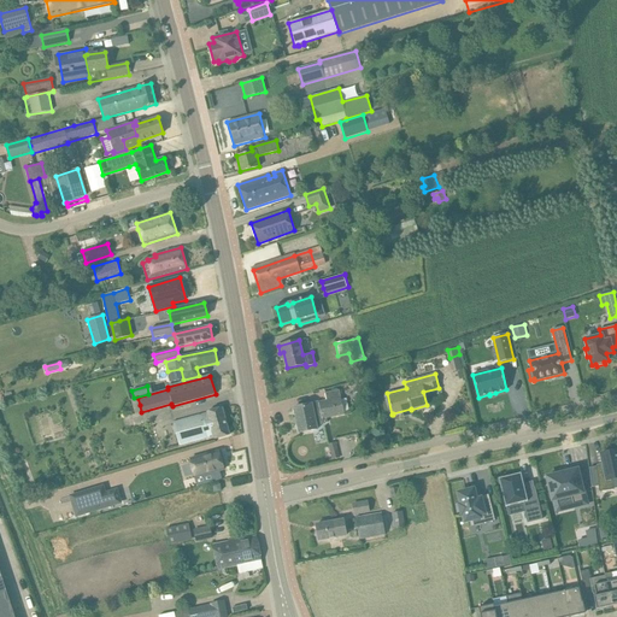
[(327,400),(316,403),(322,424),(328,422),(327,418),(345,413),(339,389),(325,393),(327,400)]
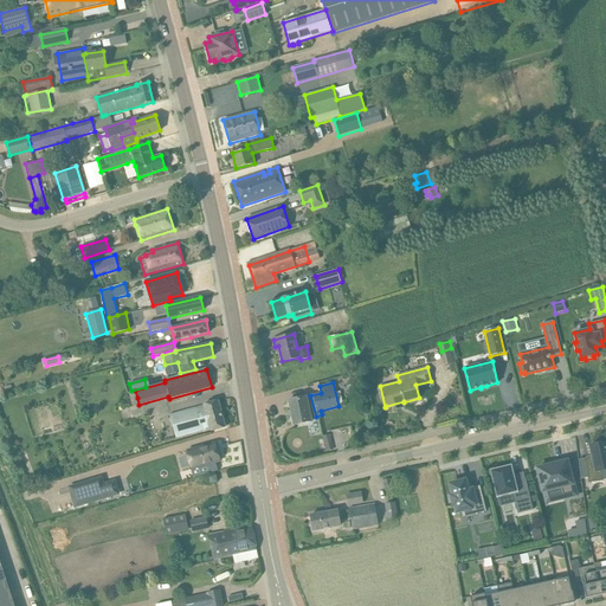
[(311,417),(316,417),(310,395),(300,398),(289,400),(294,425),(311,421),(311,417)]
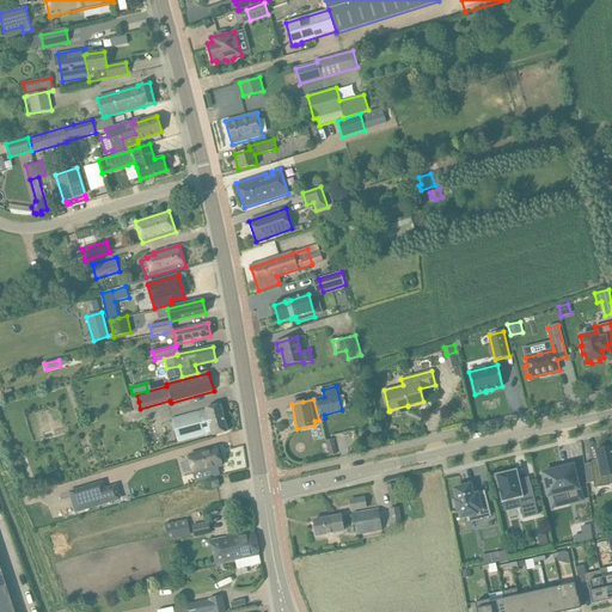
[(227,432),(220,405),(206,409),(207,410),(172,420),(178,440),(178,442),(207,434),(207,432),(213,430),(214,435),(227,432)]
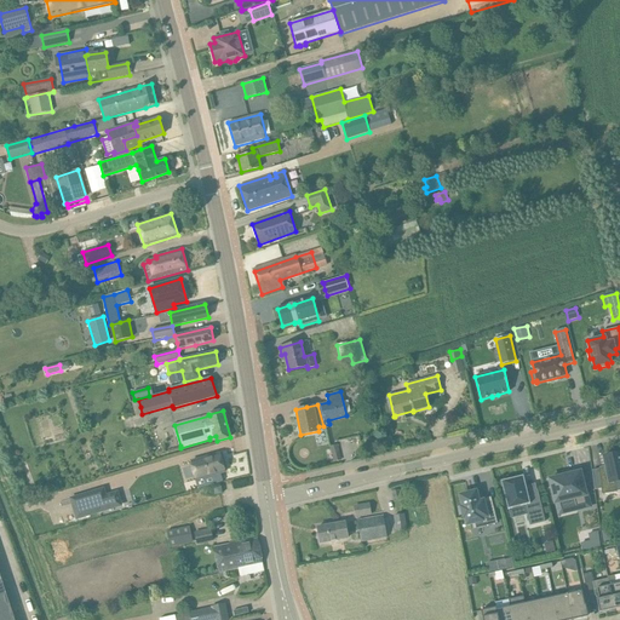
[(342,459),(338,445),(331,447),(334,461),(342,459)]
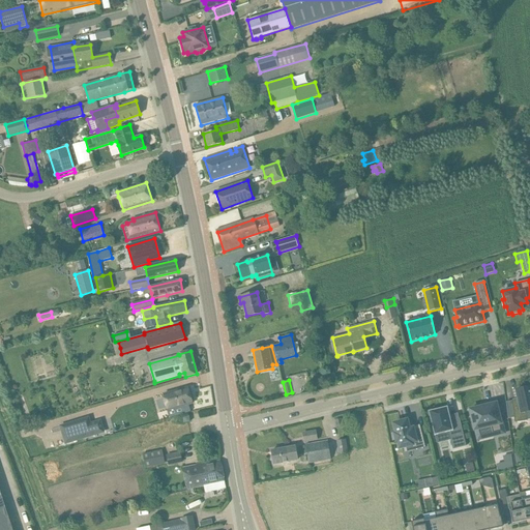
[(518,400),(506,402),(508,418),(513,418),(514,422),(527,420),(526,412),(529,410),(529,386),(516,390),(518,400)]
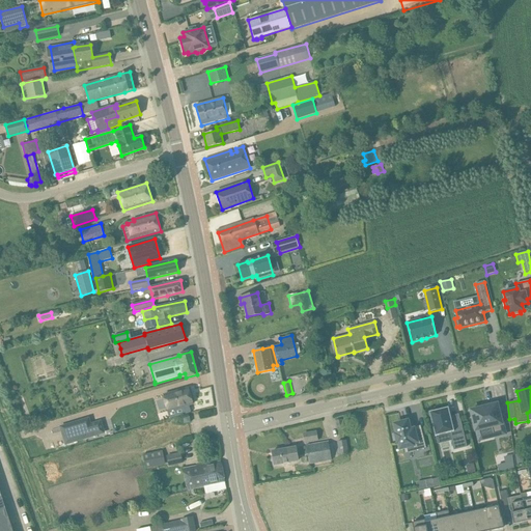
[(163,395),(168,411),(193,404),(188,388),(163,395)]
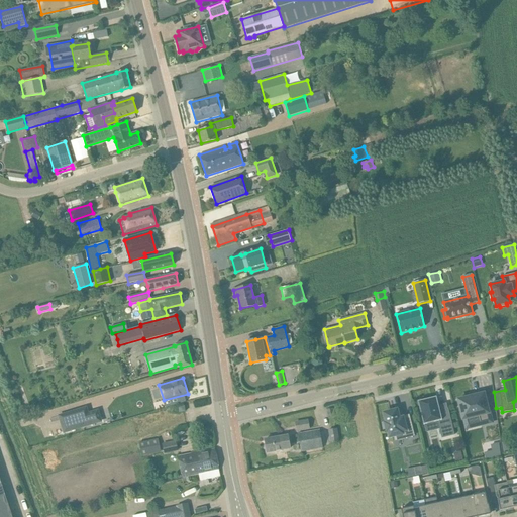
[(476,396),(458,400),(463,419),(479,415),(479,418),(481,425),(492,422),(491,419),(490,412),(489,412),(488,409),(487,405),(489,404),(486,391),(475,393),(476,396)]
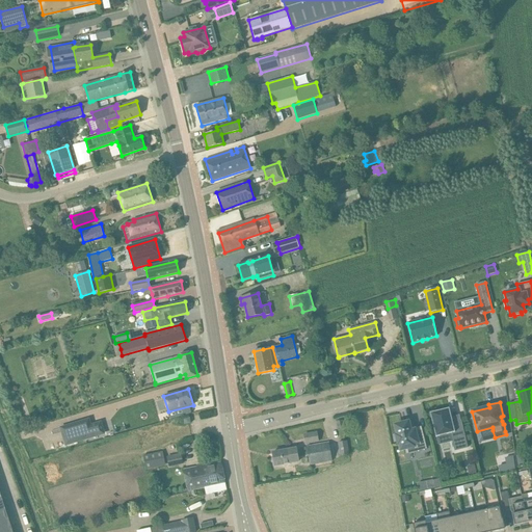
[(452,422),(449,408),(430,413),(435,437),(450,433),(454,451),(468,448),(461,420),(452,422)]
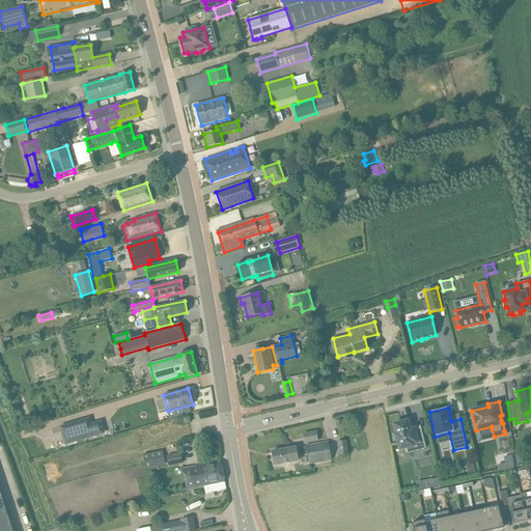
[(101,422),(90,424),(88,419),(61,427),(65,444),(104,432),(101,422)]
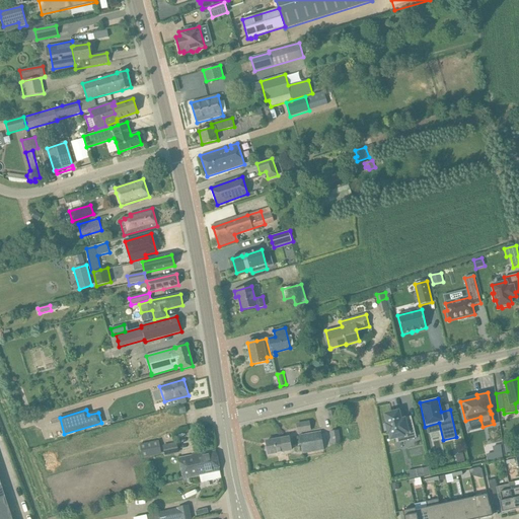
[(337,418),(335,410),(327,411),(330,420),(337,418)]
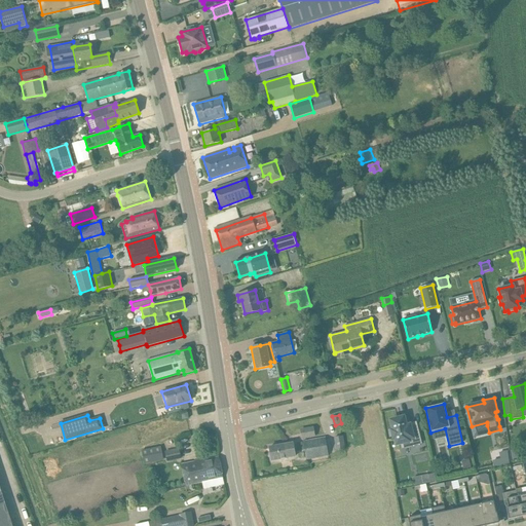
[(393,439),(396,439),(397,445),(401,444),(402,448),(421,444),(417,427),(411,429),(410,425),(406,426),(404,417),(390,420),(393,430),(392,431),(393,439)]
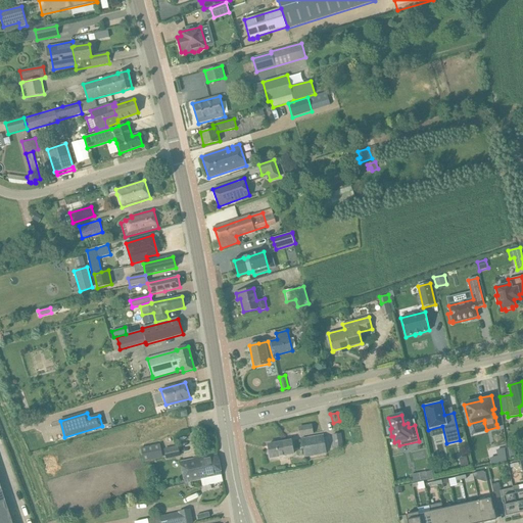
[(313,433),(312,425),(299,427),(300,436),(313,433)]
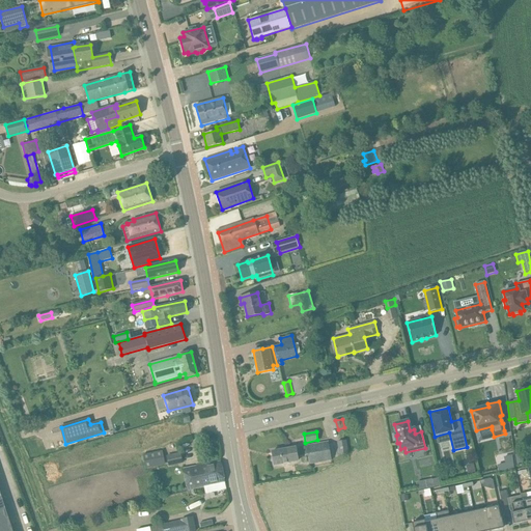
[(348,453),(346,440),(337,442),(339,455),(348,453)]
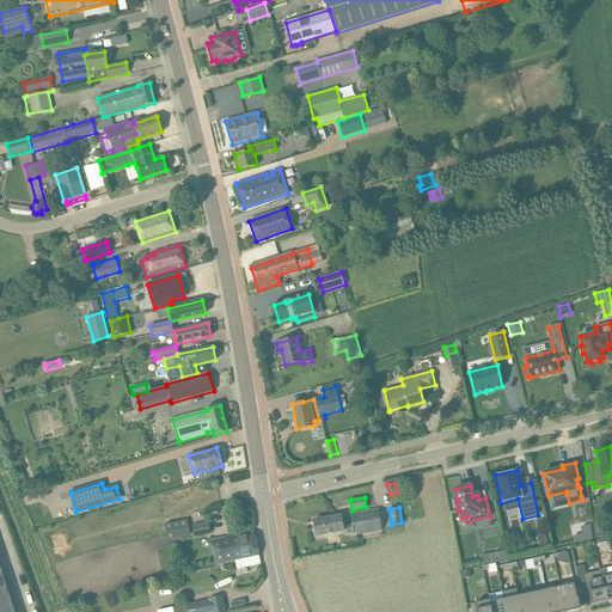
[(383,531),(378,509),(353,514),(356,536),(383,531)]
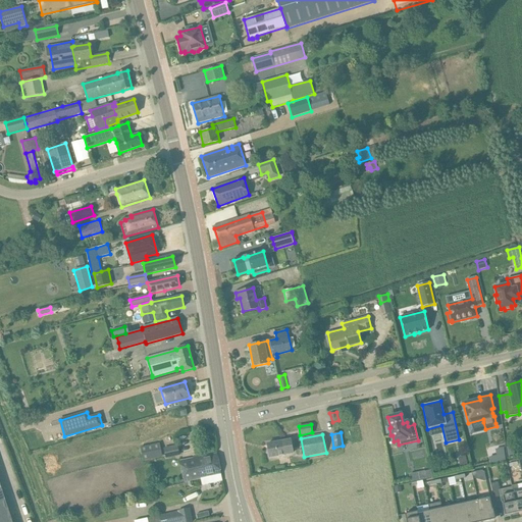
[(293,453),(291,439),(267,445),(269,457),(293,453)]
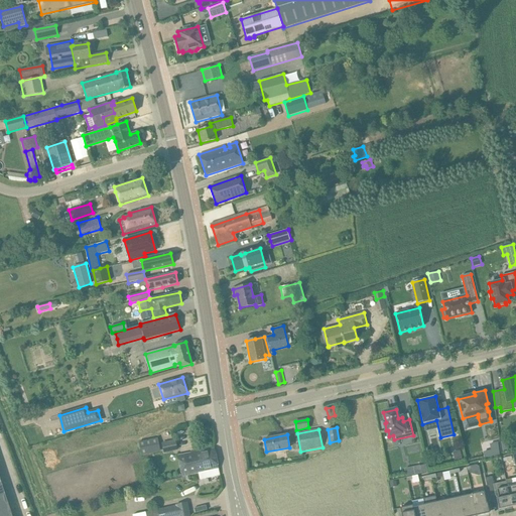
[(140,448),(159,445),(157,438),(139,442),(140,448)]
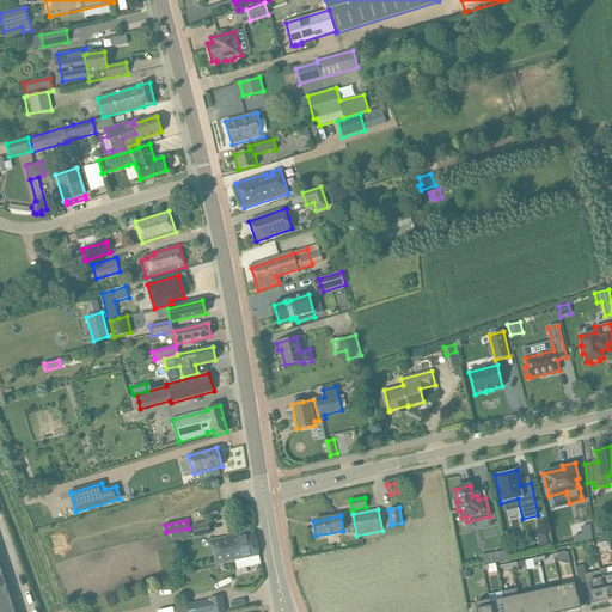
[(210,533),(208,522),(193,526),(195,537),(210,533)]
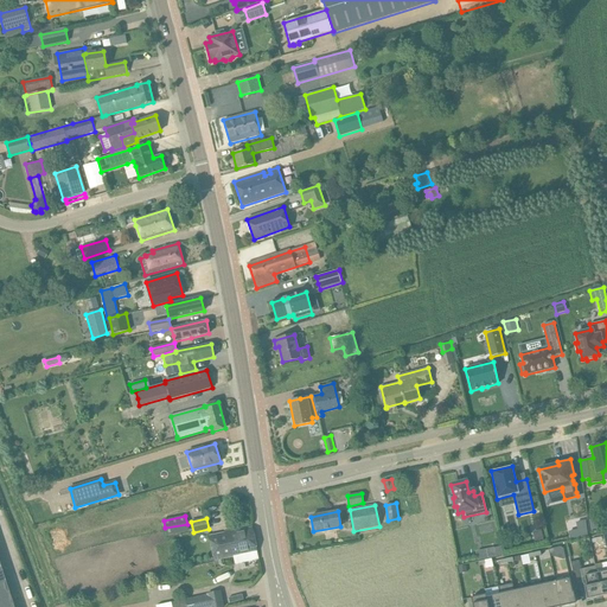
[(246,529),(241,530),(236,531),(238,543),(230,544),(232,556),(246,554),(250,553),(257,551),(253,528),(246,529)]
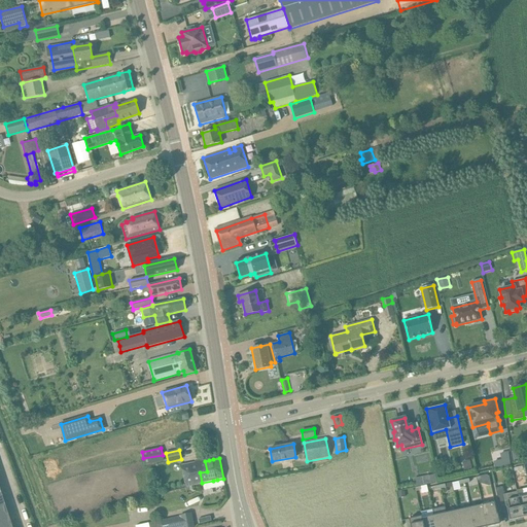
[(207,471),(205,461),(182,465),(186,486),(202,483),(200,472),(207,471)]
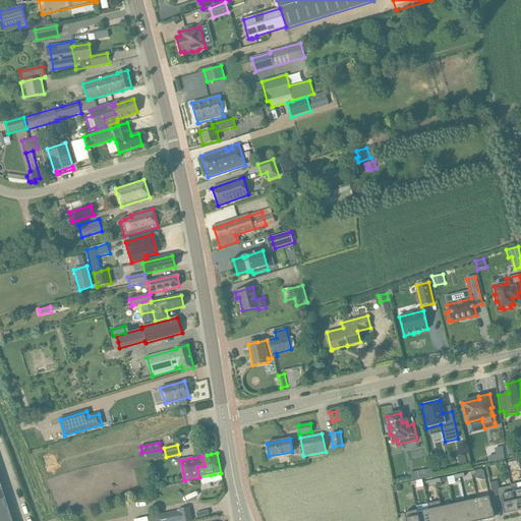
[(459,466),(466,464),(465,457),(457,459),(459,466)]
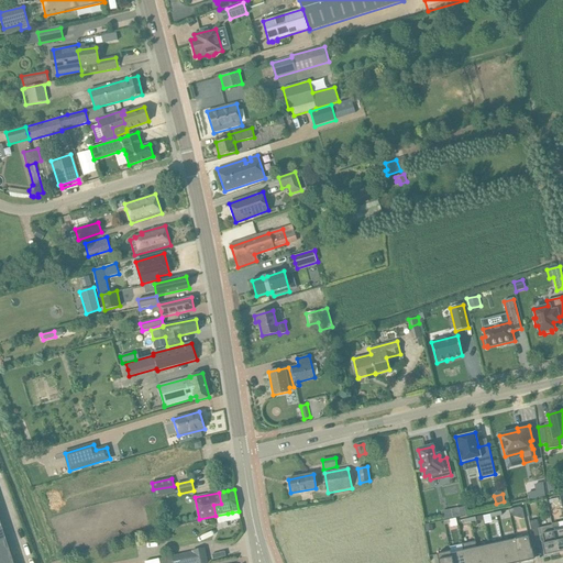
[(453,518),(461,516),(459,508),(451,510),(453,518)]
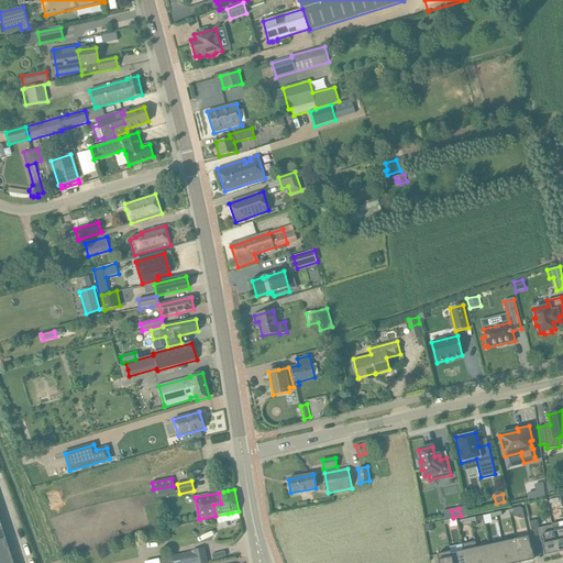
[(551,555),(559,553),(552,526),(539,528),(537,520),(530,521),(533,537),(542,534),(544,544),(542,544),(544,554),(545,556),(551,555)]
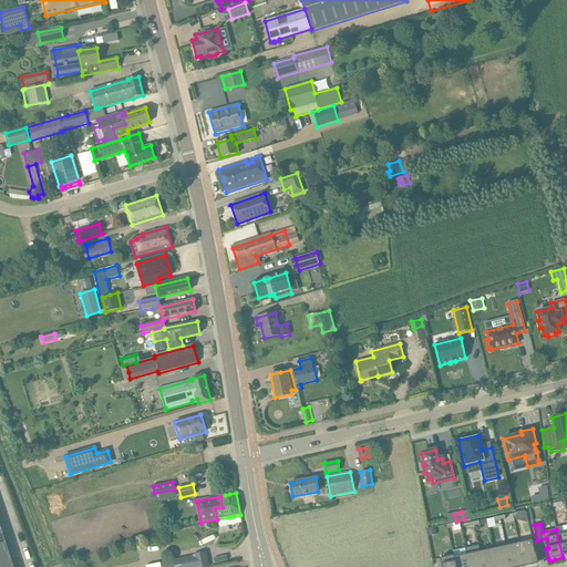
[(0,566),(13,566),(0,525),(0,566)]
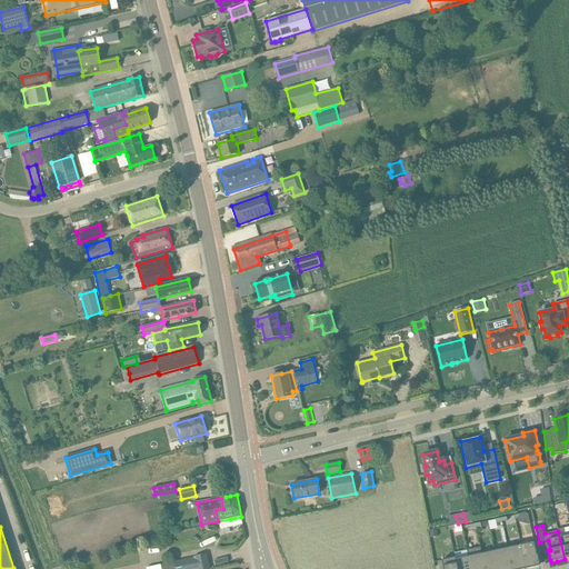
[(568,527),(558,529),(558,531),(565,559),(568,558),(568,527)]
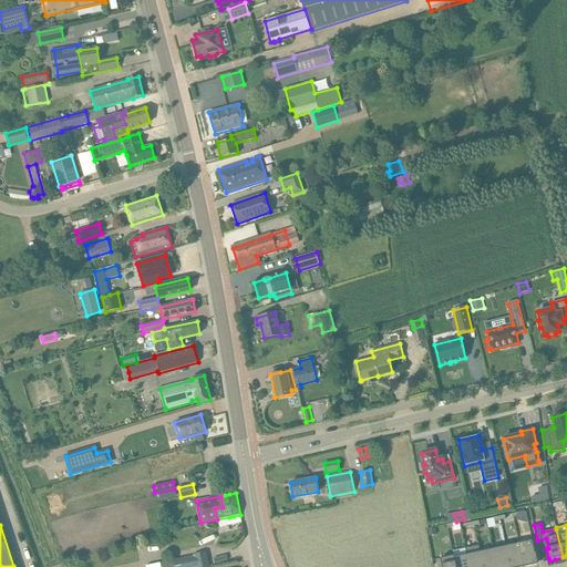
[(522,555),(524,566),(538,564),(536,553),(535,553),(533,540),(518,543),(522,555)]
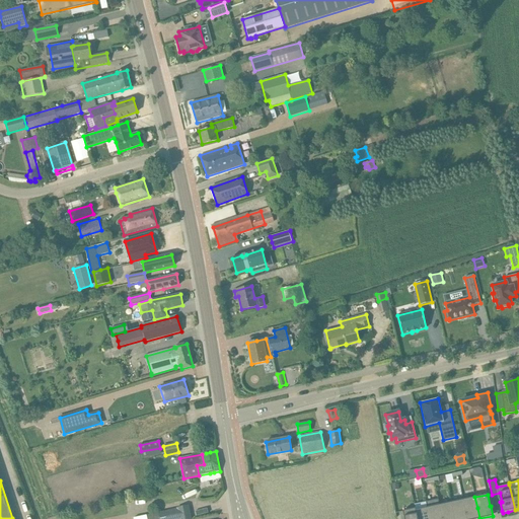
[(478,518),(479,518),(474,497),(463,500),(466,518),(478,518)]
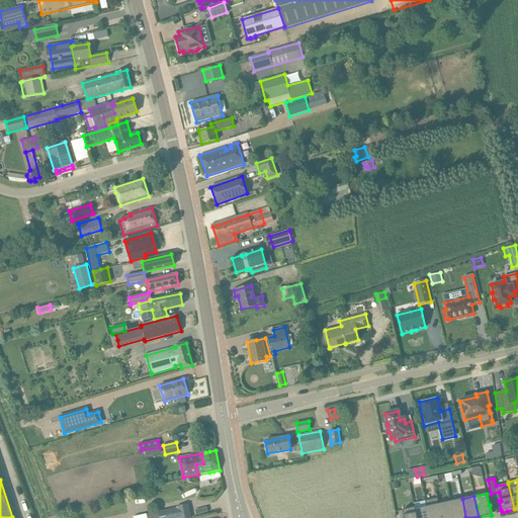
[(425,501),(428,517),(441,517),(438,504),(439,504),(437,498),(425,501)]
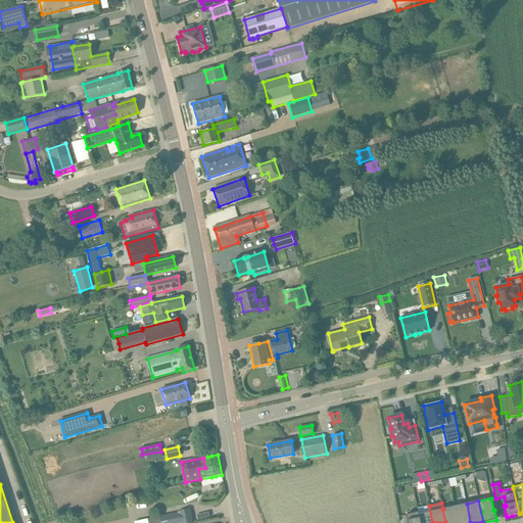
[(470,522),(467,504),(455,506),(458,522),(470,522)]
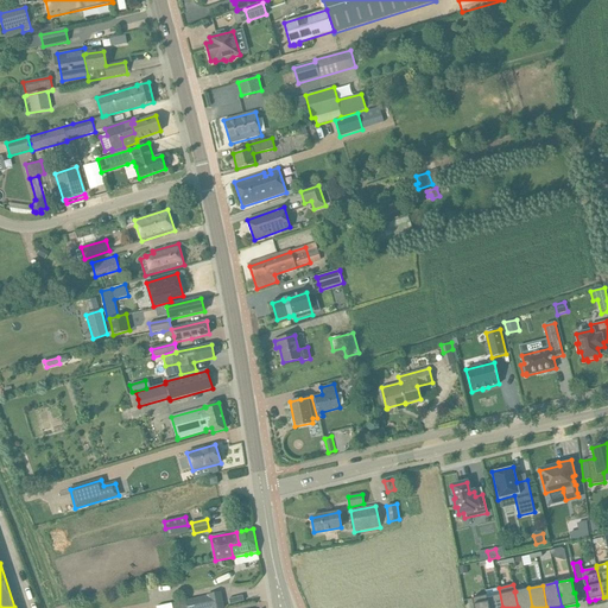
[(502,607),(499,588),(486,590),(487,595),(486,595),(488,607),(502,607)]
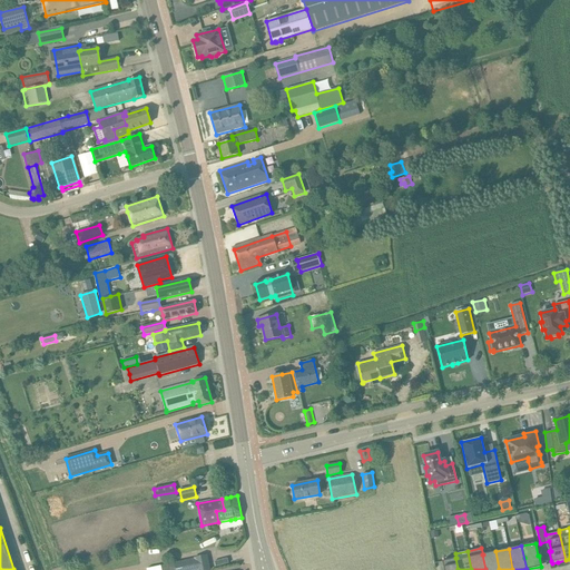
[(499,569),(495,551),(483,554),(482,554),(485,569),(499,569)]
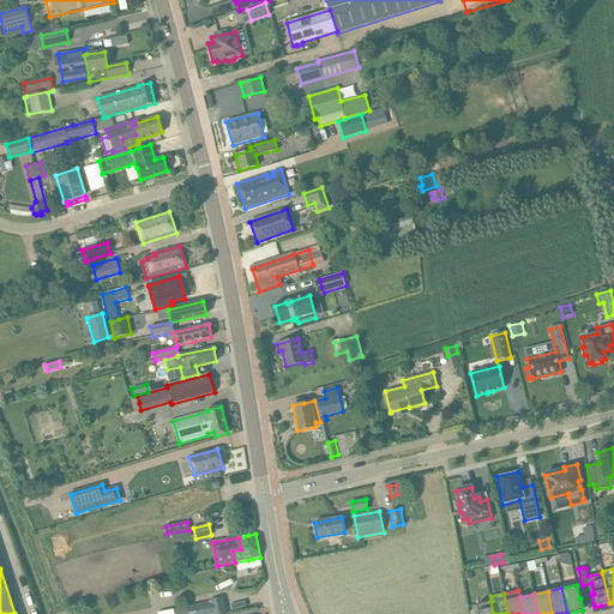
[(224,613),(222,599),(209,601),(209,602),(188,607),(186,607),(187,613),(224,613)]
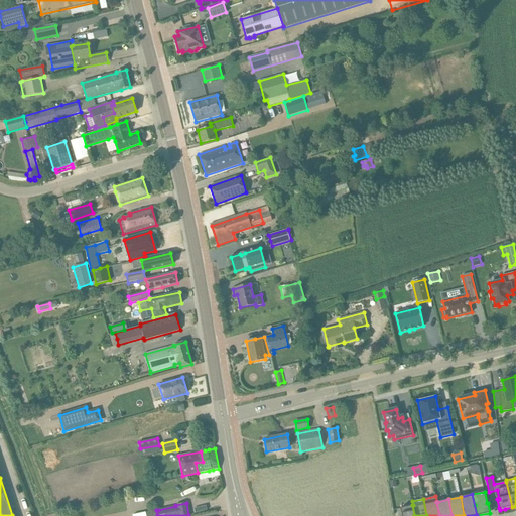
[(414,515),(412,505),(400,508),(401,515),(414,515)]
